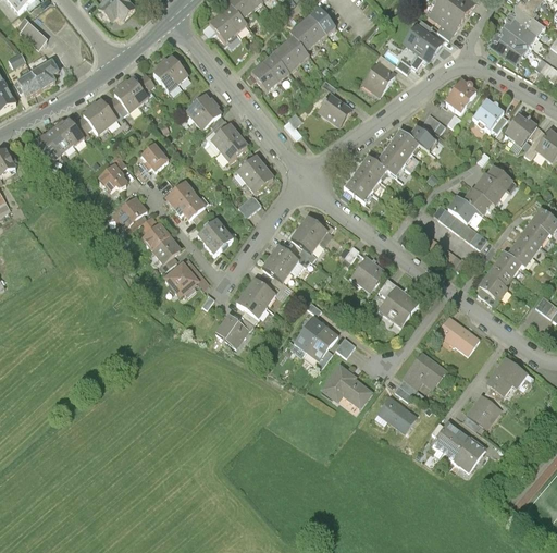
[(16,0),(10,5),(17,14),(36,0),(16,0)]
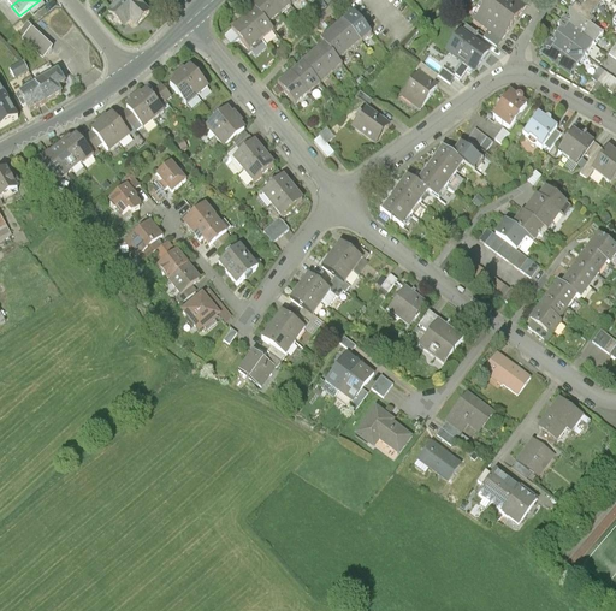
[(149,10),(140,0),(116,0),(108,9),(111,12),(108,15),(112,18),(114,16),(123,24),(131,17),(136,22),(149,10)]
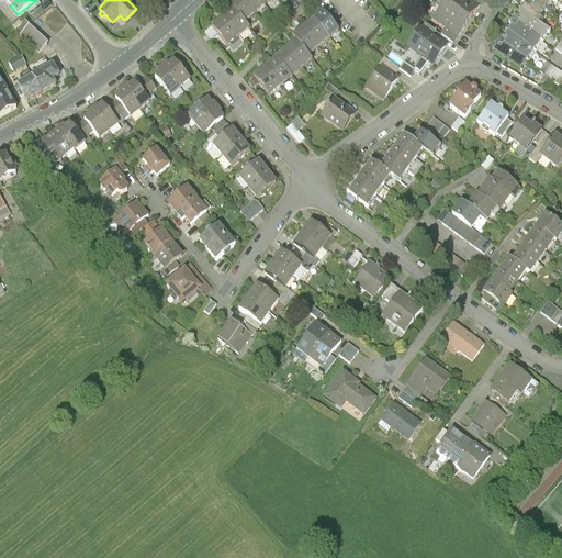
[(232,0),(220,11),(236,32),(249,21),(244,15),(232,0)]
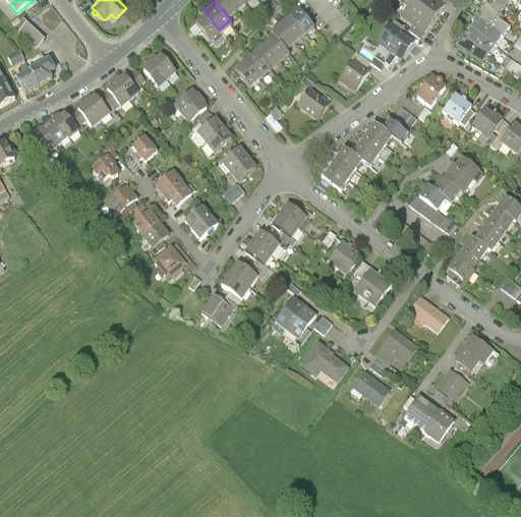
[(226,14),(235,6),(230,0),(215,0),(226,14)]
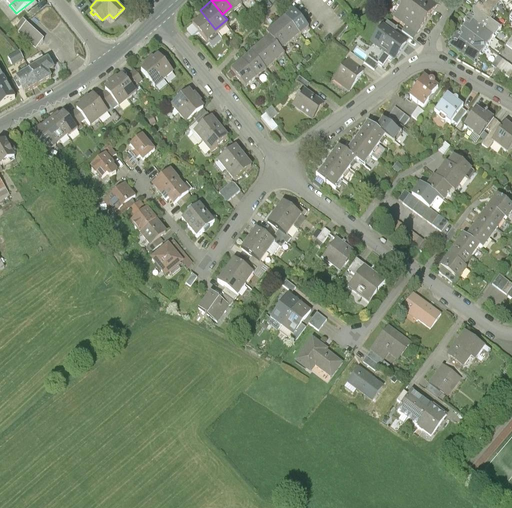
[(438,1),(437,0),(400,0),(389,15),(413,33),(438,1)]
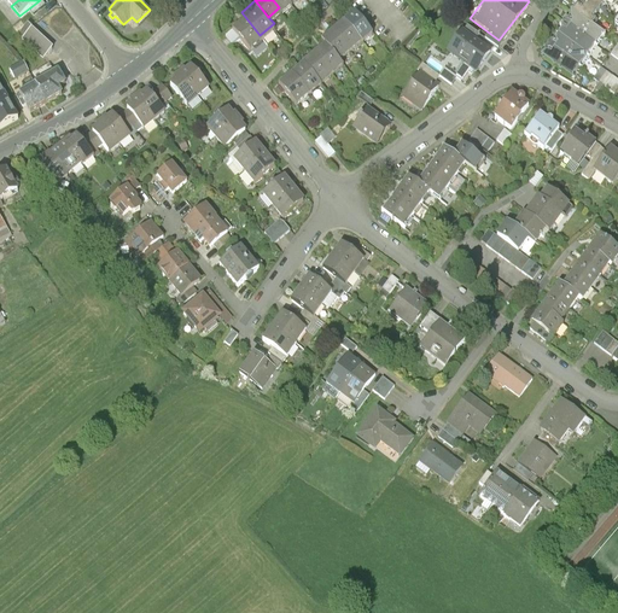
[(601,12),(605,7),(594,0),(592,0),(589,4),(584,1),(581,6),(600,19),(604,15),(601,12)]
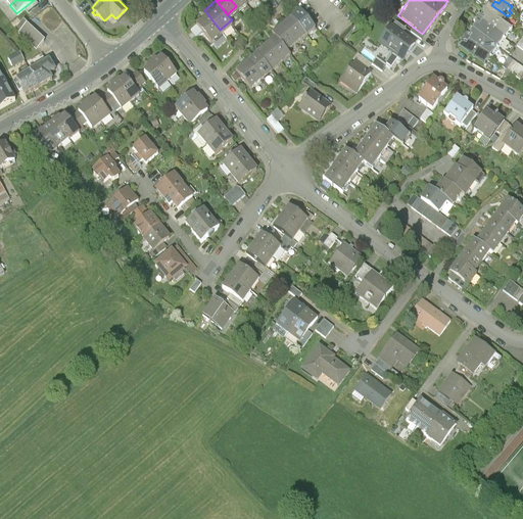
[(298,3),(289,10),(304,30),(314,21),(298,3)]
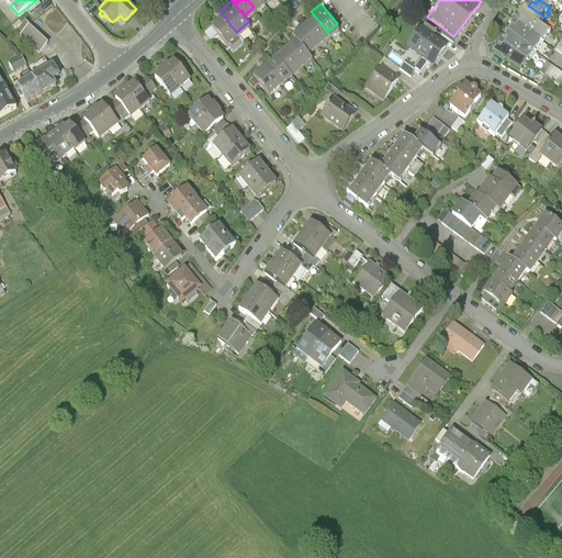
[(555,25),(546,18),(528,6),(521,17),(548,35),(555,25)]
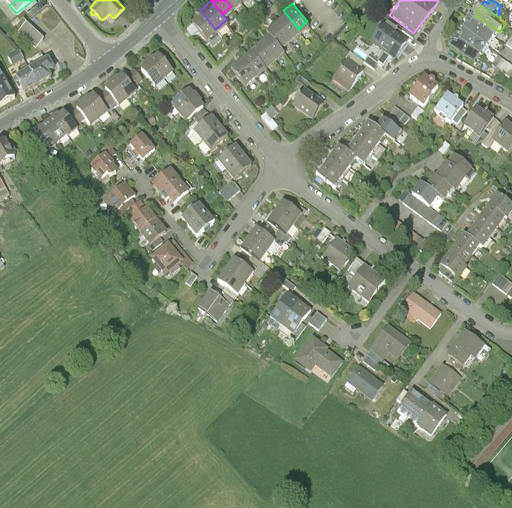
[(206,37),(215,29),(200,10),(190,18),(206,37)]
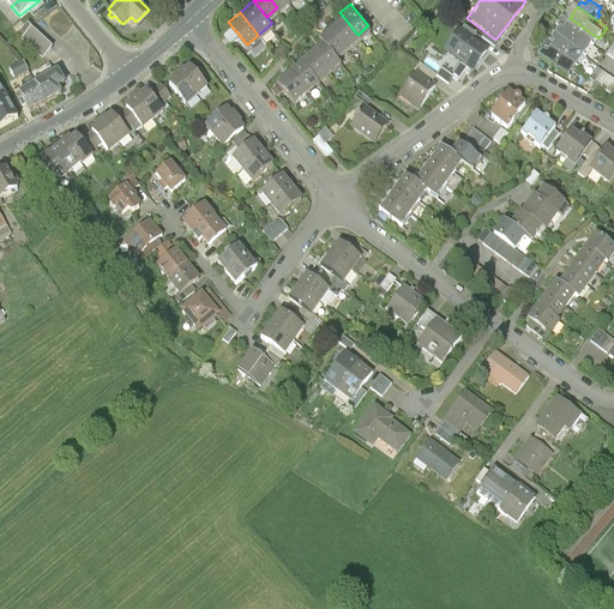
[(339,12),(329,22),(347,43),(357,35),(339,12)]
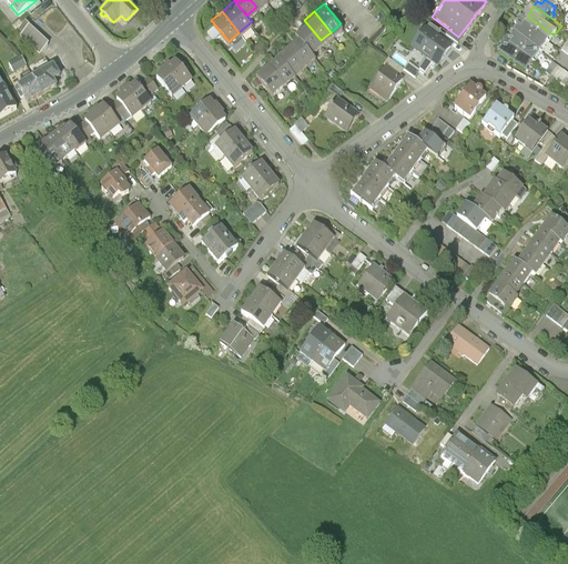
[(547,46),(554,36),(527,17),(519,27),(547,46)]
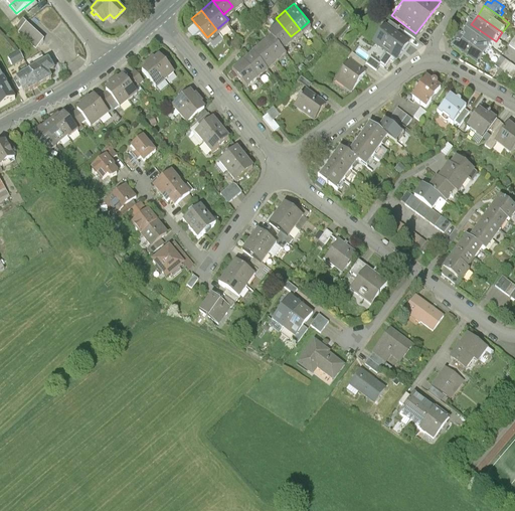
[(23,16),(14,26),(36,45),(45,36),(23,16)]
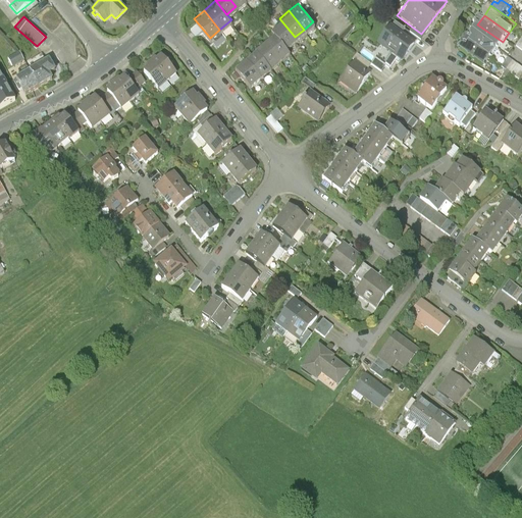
[(285,45),(295,37),(279,18),(270,27),(273,31),(285,45)]
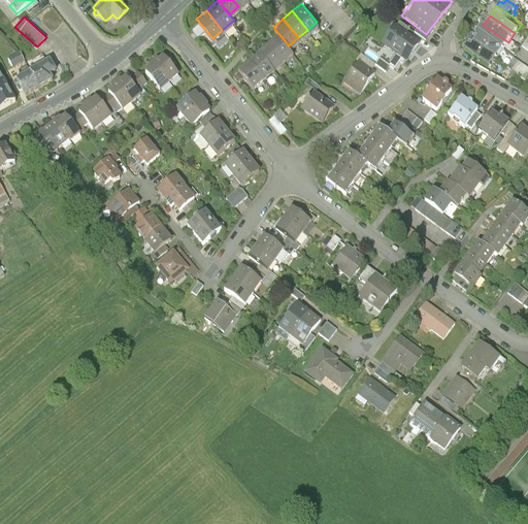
[(420,38),(393,19),(378,38),(404,58),(420,38)]
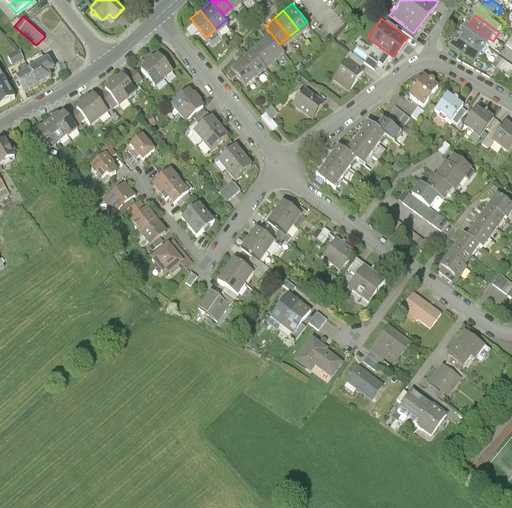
[(487,50),(493,41),(468,24),(462,33),(487,50)]
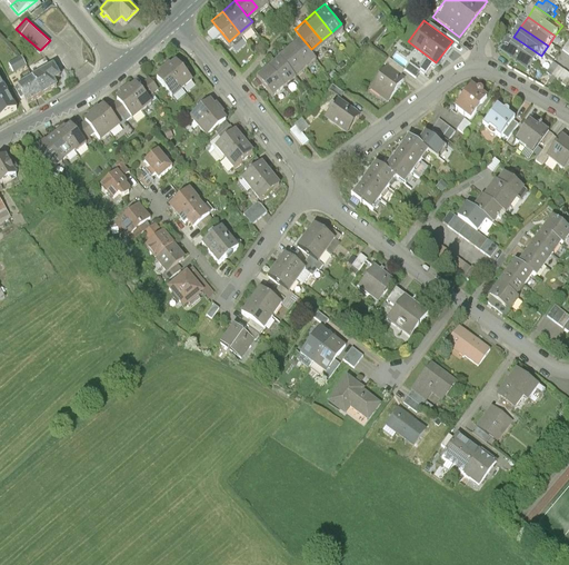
[(298,33),(288,42),(305,63),(316,55),(311,49),(298,33)]
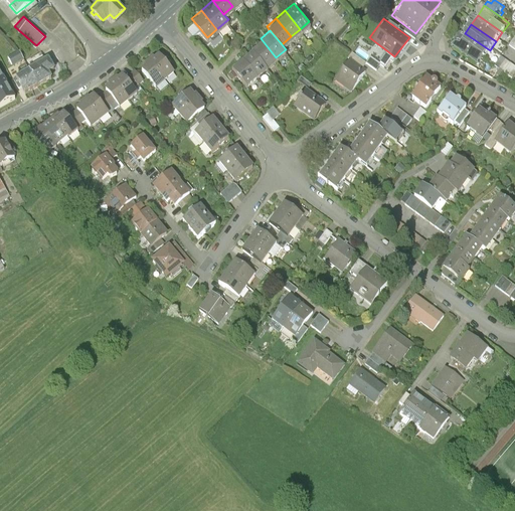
[(483,60),(490,50),(465,33),(458,42),(483,60)]
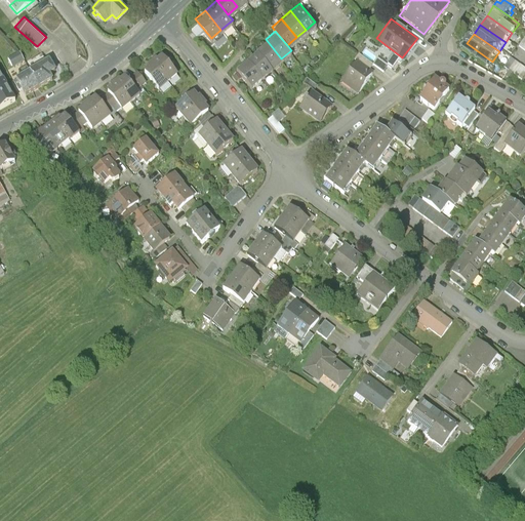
[(271,66),(281,58),(266,39),(255,47),(271,66)]
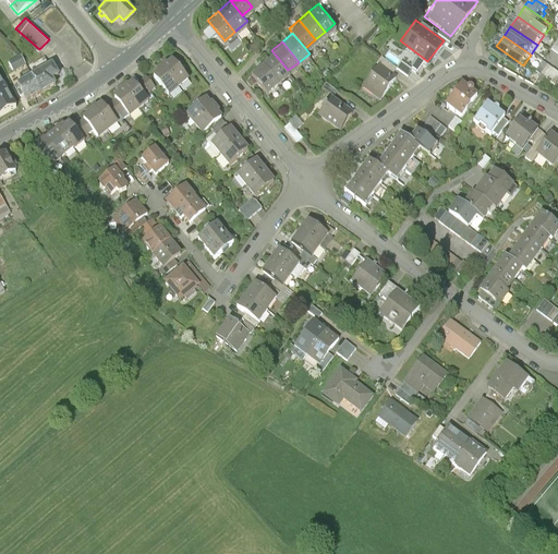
[(271,50),(259,60),(277,80),(288,70),(271,50)]
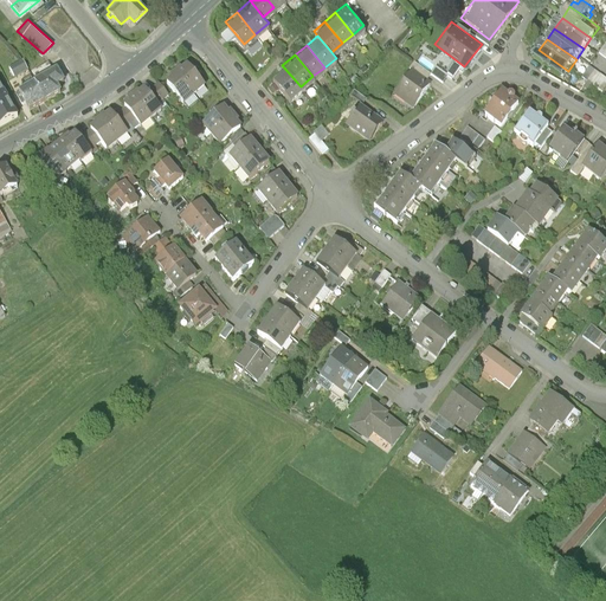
[(14,73),(32,66),(27,56),(11,63),(14,73)]
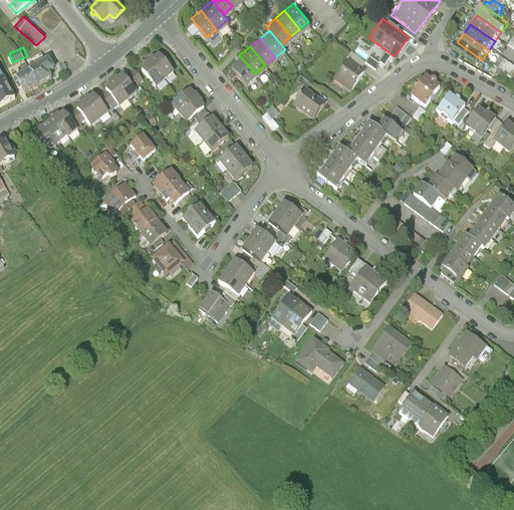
[(157,49),(148,56),(164,75),(173,67),(157,49)]
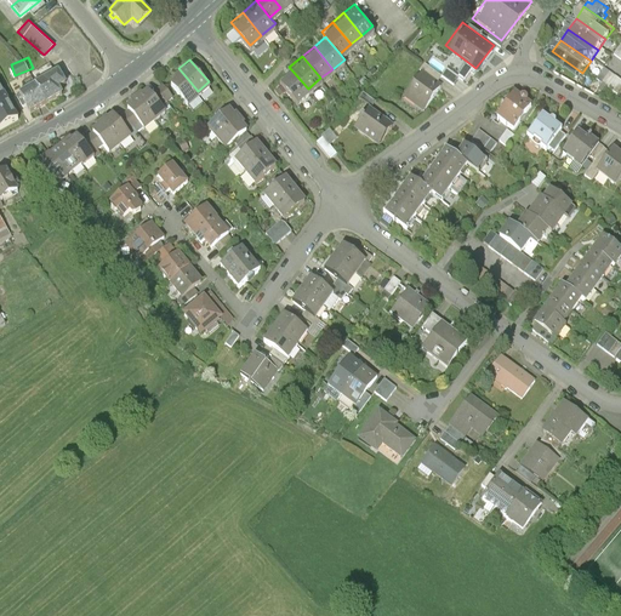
[(620,68),(611,62),(604,72),(620,83),(620,68)]
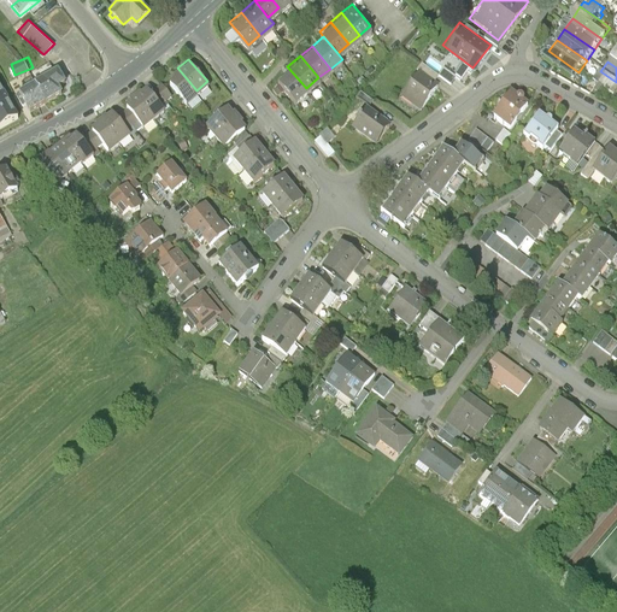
[(439,80),(419,65),(400,90),(419,105),(439,80)]
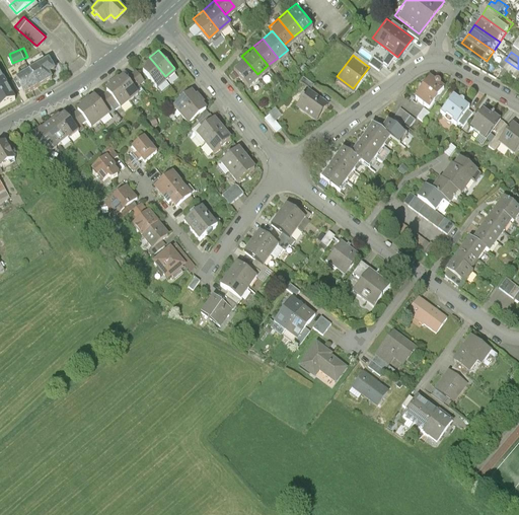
[(246,83),(257,74),(241,56),(231,65),(246,83)]
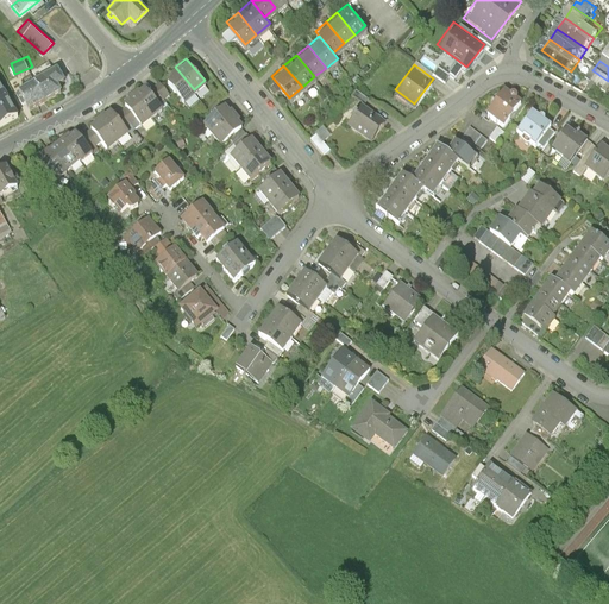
[(52,67),(36,76),(48,95),(64,86),(52,67)]
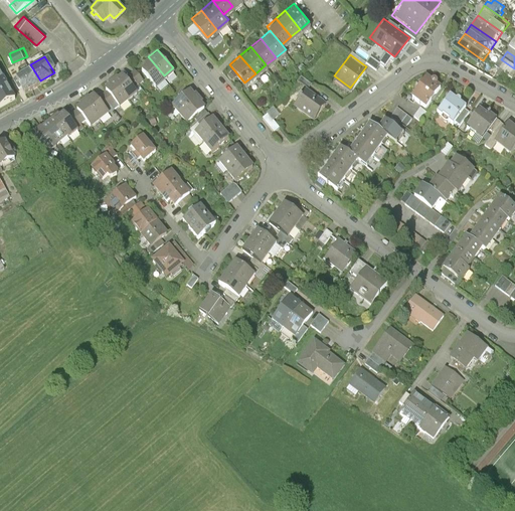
[(155,82),(164,75),(148,56),(140,64),(155,82)]
